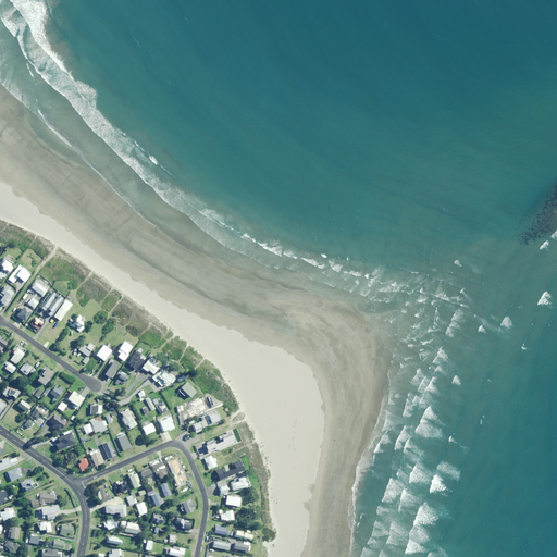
[(9,265),(11,262),(4,258),(0,265),(0,269),(1,270),(0,271),(0,277),(1,279),(2,276),(4,277),(11,267),(9,265)]
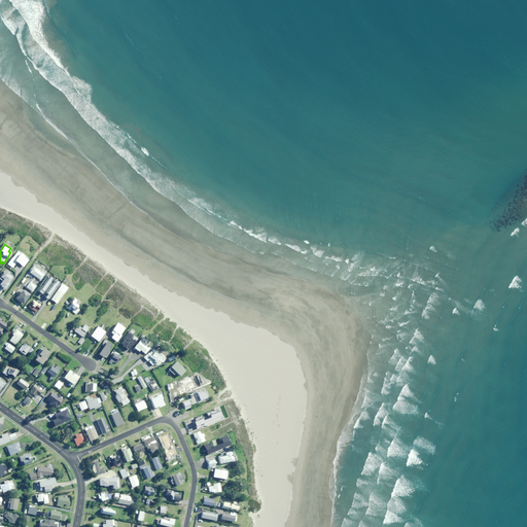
[(24,267),(29,260),(18,251),(7,264),(12,268),(18,262),(24,267)]
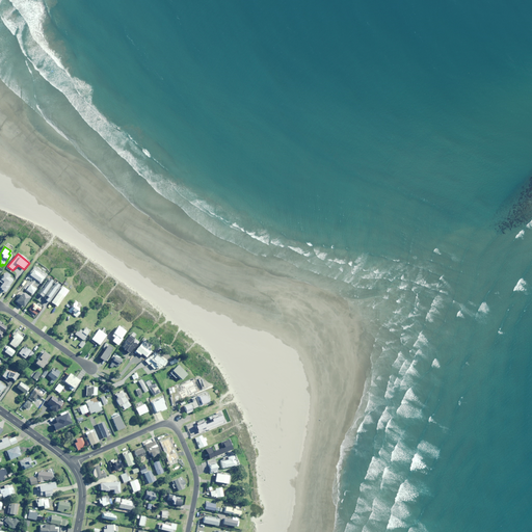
[(41,283),(46,275),(35,267),(28,277),(32,280),(33,277),(41,283)]
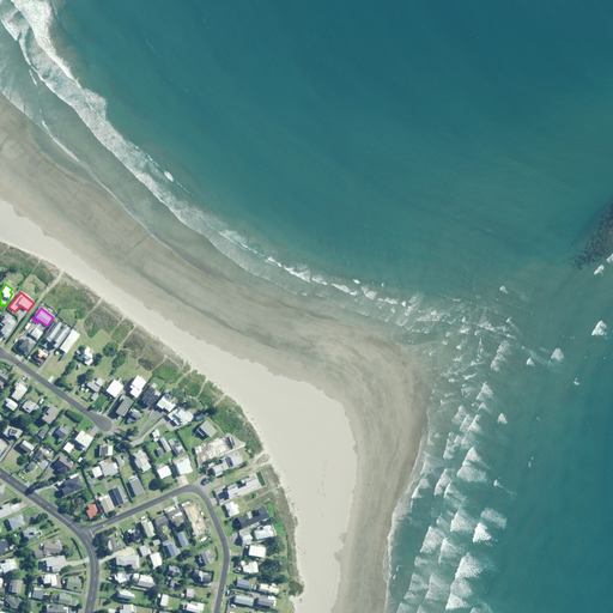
[(10,316),(8,319),(5,316),(1,321),(6,325),(1,332),(7,335),(16,325),(12,322),(13,320),(10,316)]
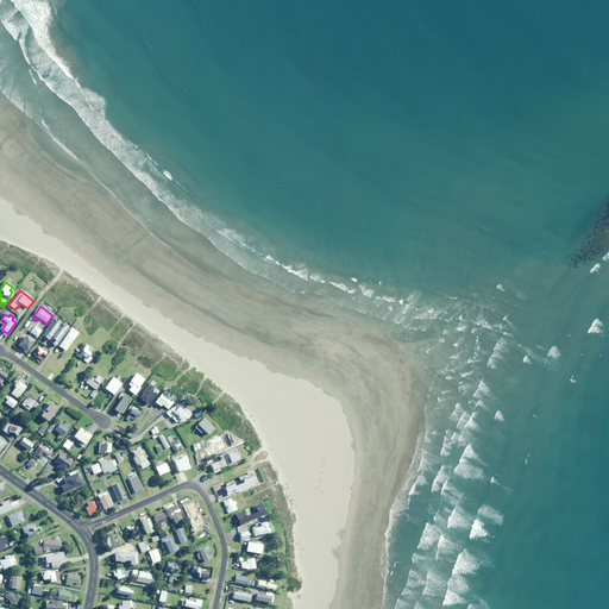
[(49,341),(63,320),(60,316),(56,322),(54,321),(48,331),(46,330),(43,337),(49,341)]
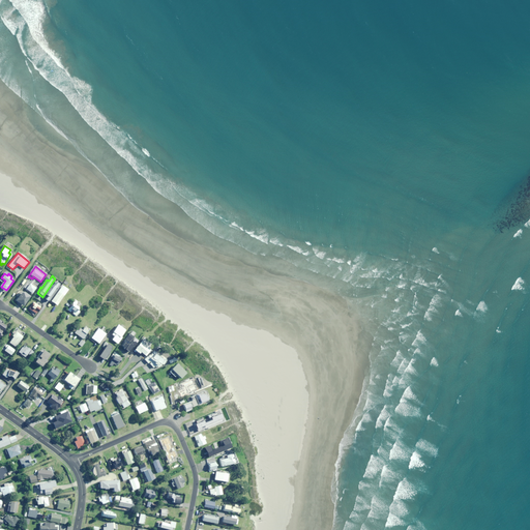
[(57,283),(58,281),(57,280),(46,293),(49,295),(46,299),(49,301),(61,285),(57,283)]
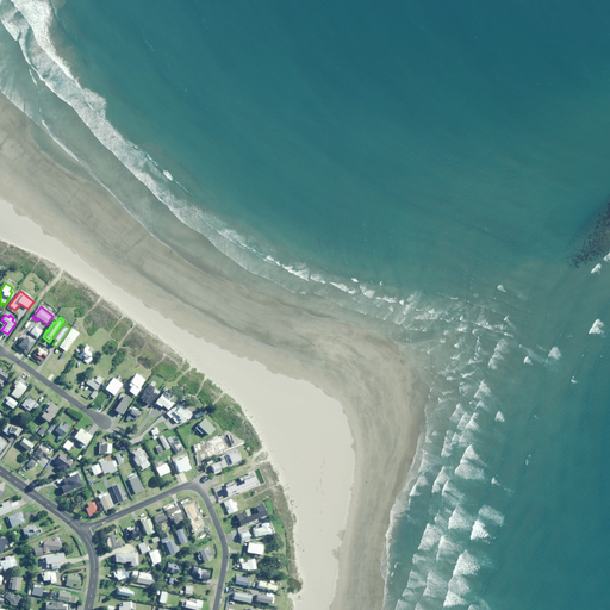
[(37,337),(42,331),(35,327),(30,332),(37,337)]
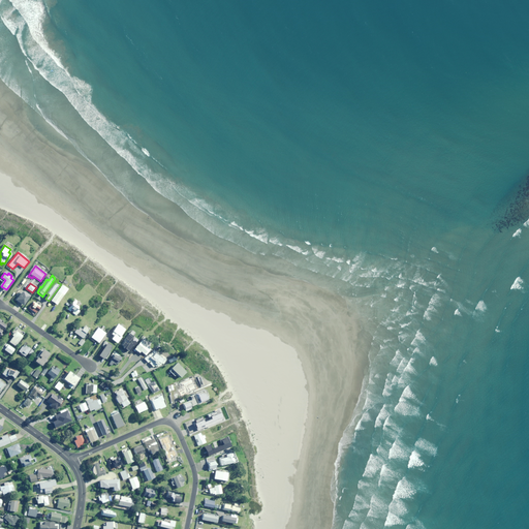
[(57,305),(68,289),(62,284),(52,301),(57,305)]
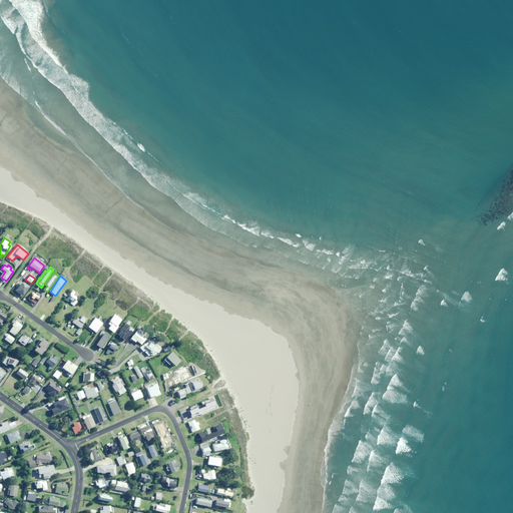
[(23,297),(29,287),(22,282),(15,291),(23,297)]
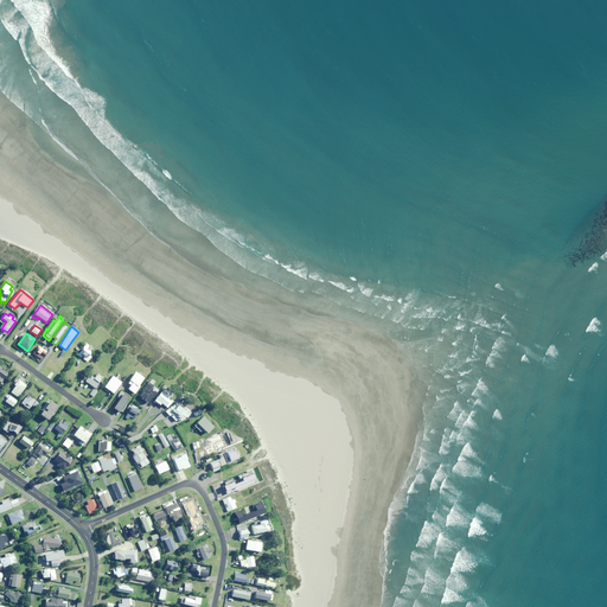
[(42,359),(49,349),(39,342),(34,349),(36,350),(33,353),(42,359)]
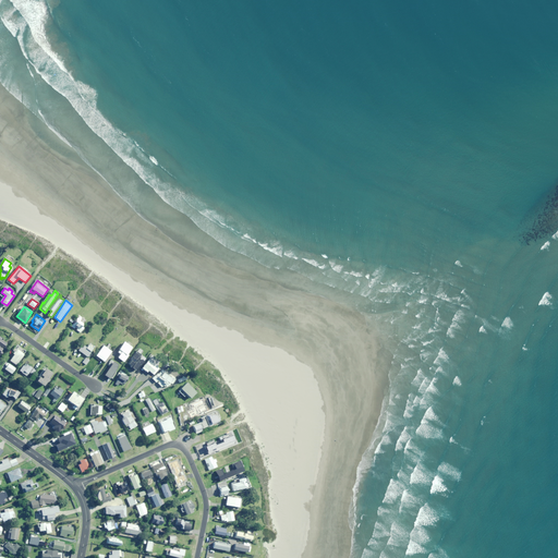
[(80,320),(82,319),(79,317),(71,326),(74,328),(75,327),(77,329),(76,330),(81,332),(84,328),(82,326),(84,324),(80,320)]
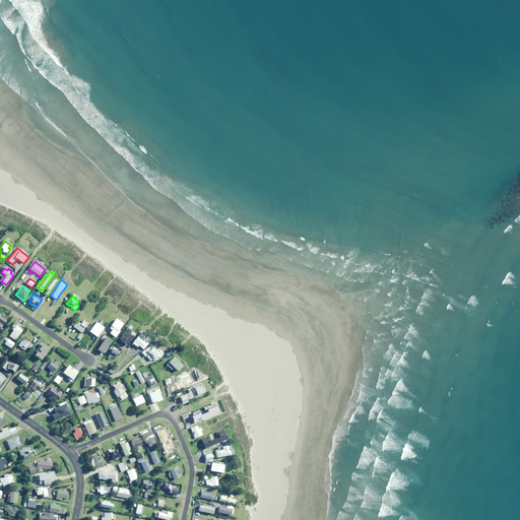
[(119,330),(123,324),(116,319),(110,328),(112,330),(110,333),(116,337),(120,331),(119,330)]
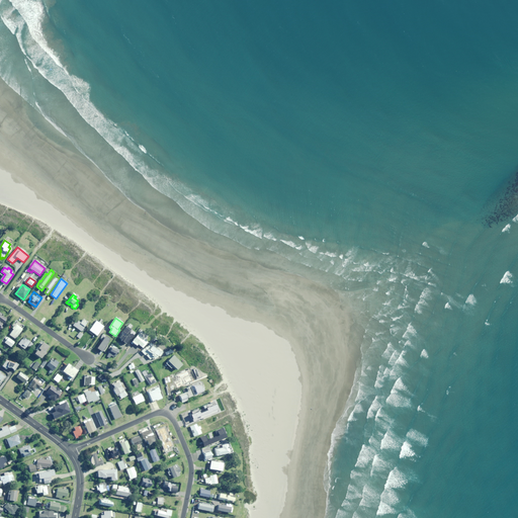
[(83,328),(87,322),(83,319),(80,323),(77,321),(75,324),(74,323),(73,325),(81,331),(84,328),(83,328)]
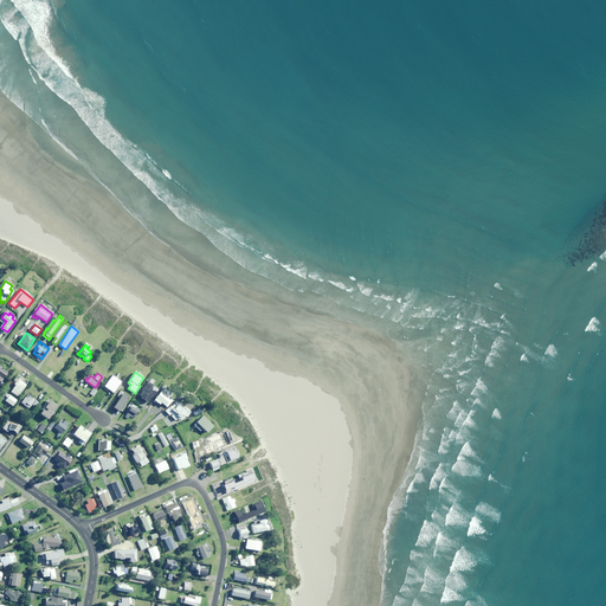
[(114,393),(121,381),(113,375),(104,386),(114,393)]
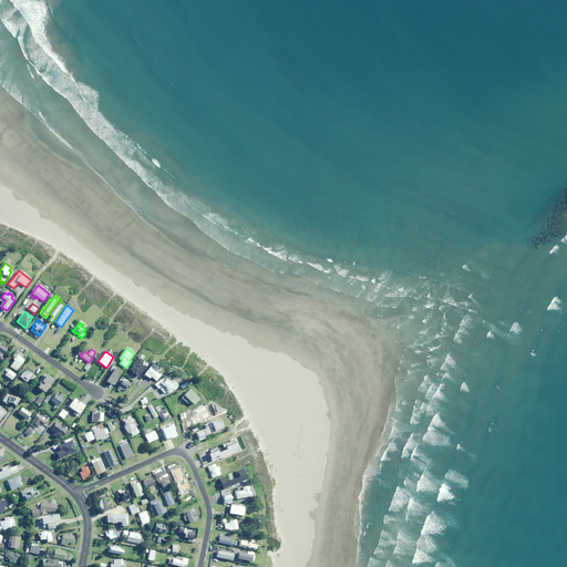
[(17,371),(24,360),(17,354),(13,360),(14,360),(10,367),(17,371)]
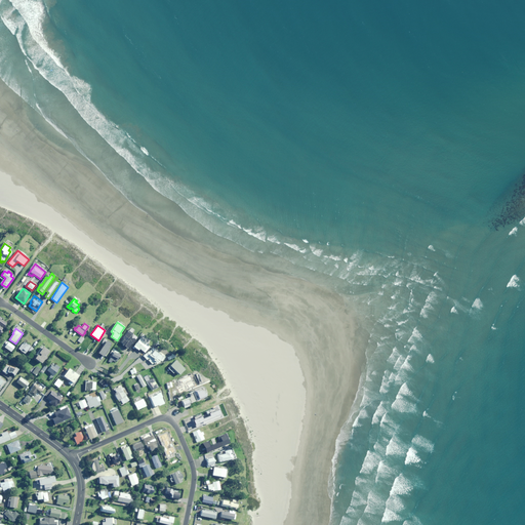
[(131,336),(133,334),(129,331),(124,337),(125,338),(121,342),(128,349),(135,339),(131,336)]
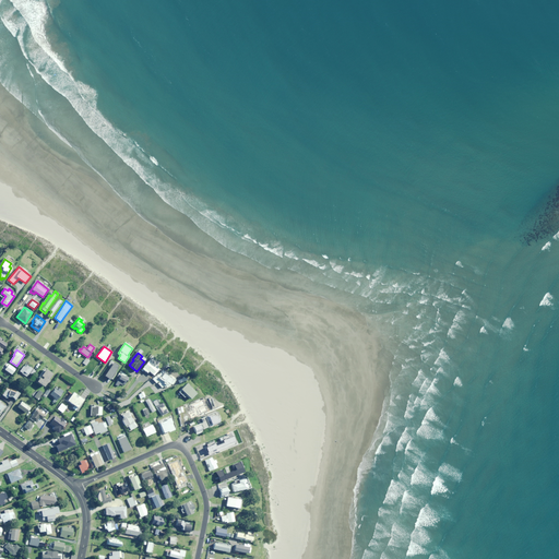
[(152,375),(158,367),(150,360),(142,369),(147,373),(149,371),(152,375)]
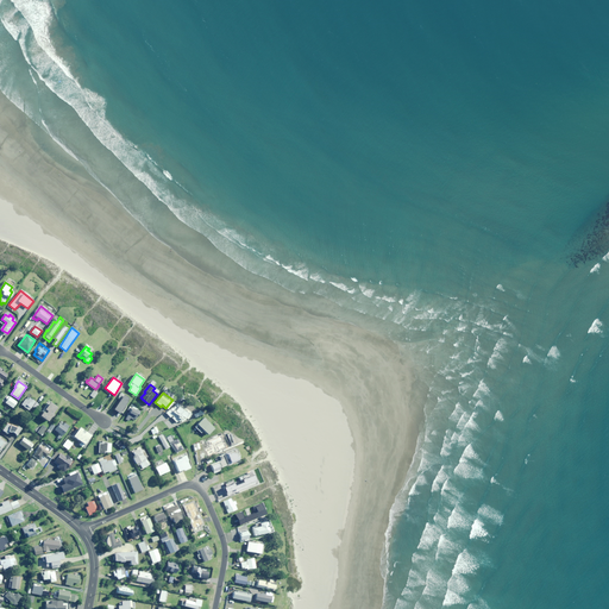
[(125,405),(130,399),(124,395),(113,409),(119,413),(120,412),(123,413),(127,406),(125,405)]
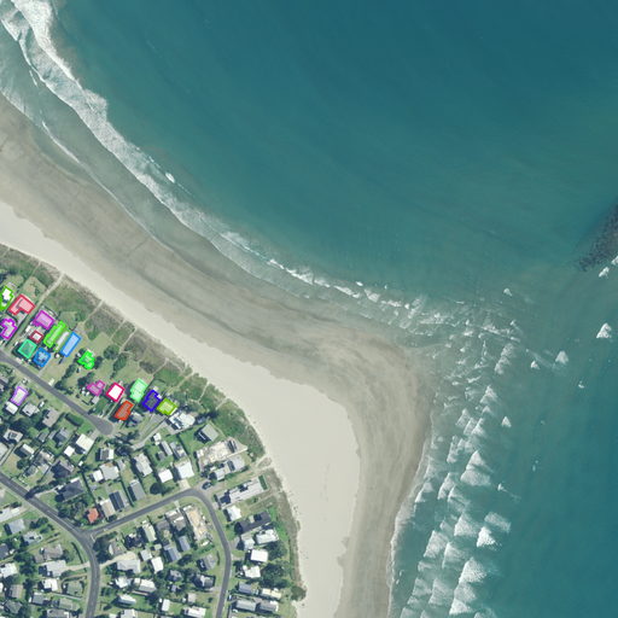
[(12,414),(17,408),(9,402),(6,404),(7,404),(5,408),(12,414)]
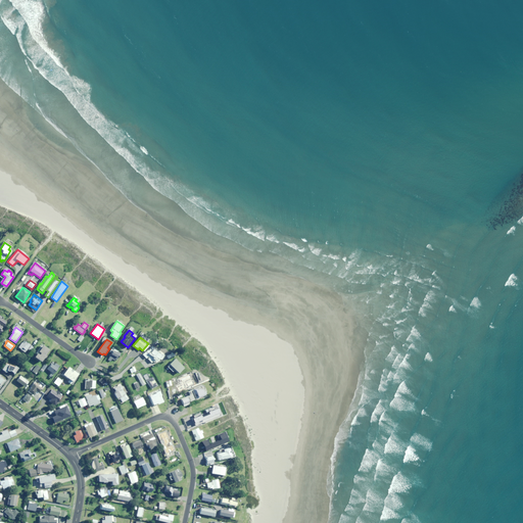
[(31,350),(33,347),(26,341),(24,343),(21,342),(18,347),(25,352),(28,348),(31,350)]
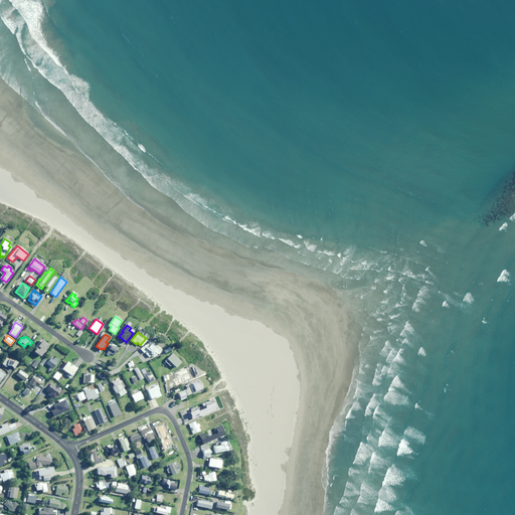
[(44,349),(47,344),(40,340),(32,351),(40,356),(42,352),(43,353),(45,350),(44,349)]
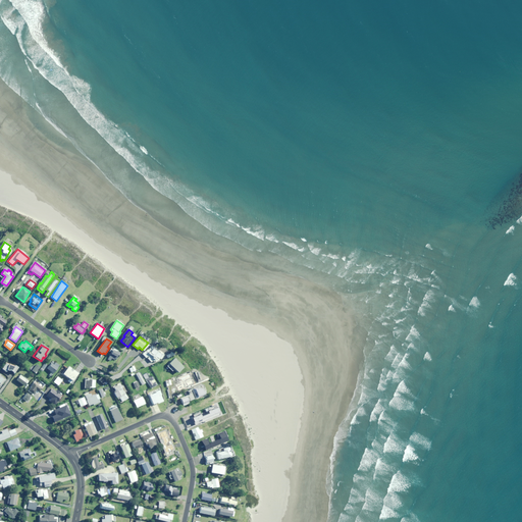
[(161,359),(165,354),(152,345),(142,354),(151,362),(153,361),(153,362),(155,361),(155,362),(160,359),(161,359)]
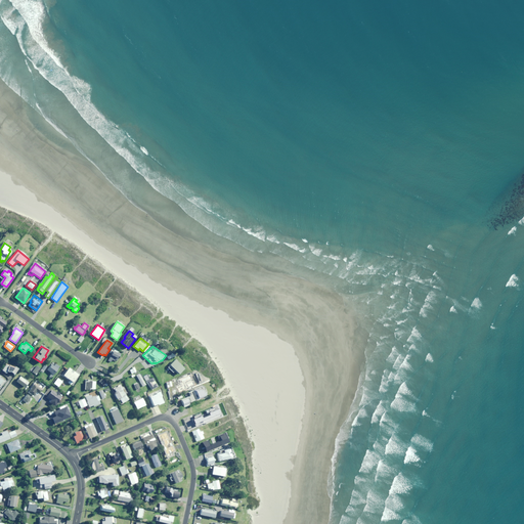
[(118,360),(121,354),(114,350),(108,361),(111,362),(112,359),(115,361),(116,359),(118,360)]
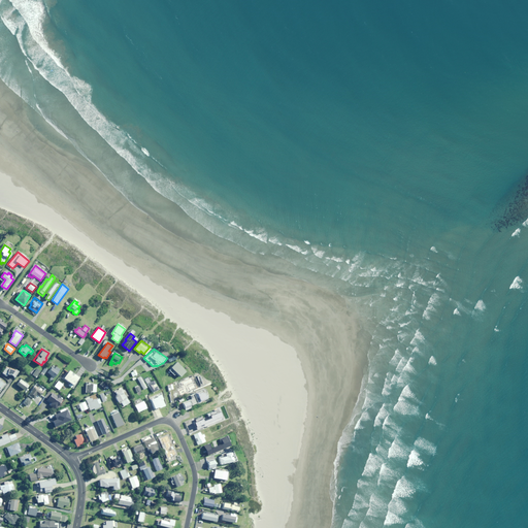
[(179,377),(186,371),(176,363),(168,370),(174,375),(176,373),(179,377)]
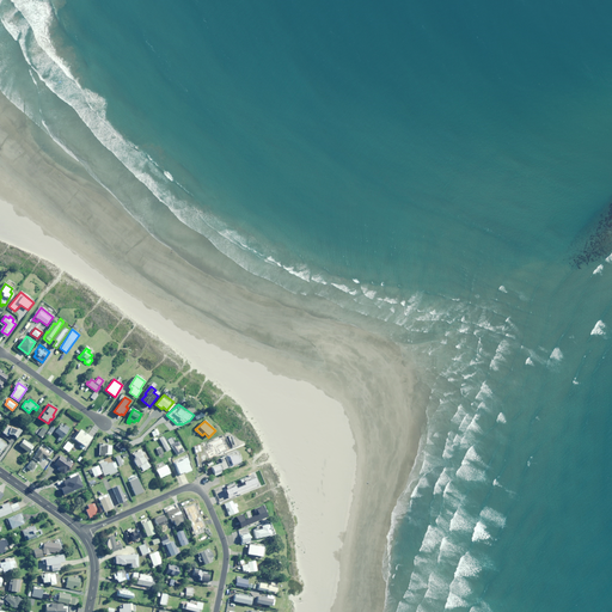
[(16,438),(20,430),(10,423),(8,426),(6,424),(1,433),(7,435),(8,434),(12,434),(16,438)]
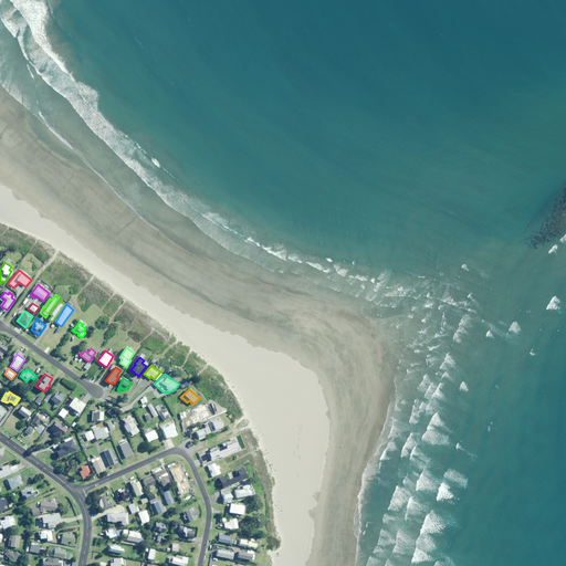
[(55,409),(64,396),(60,394),(59,396),(55,394),(52,400),(55,402),(52,407),(55,409)]
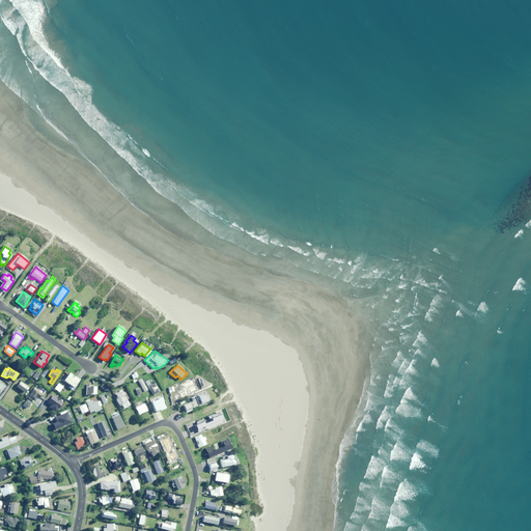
[(35,380),(40,373),(36,371),(35,372),(33,371),(30,375),(35,380)]
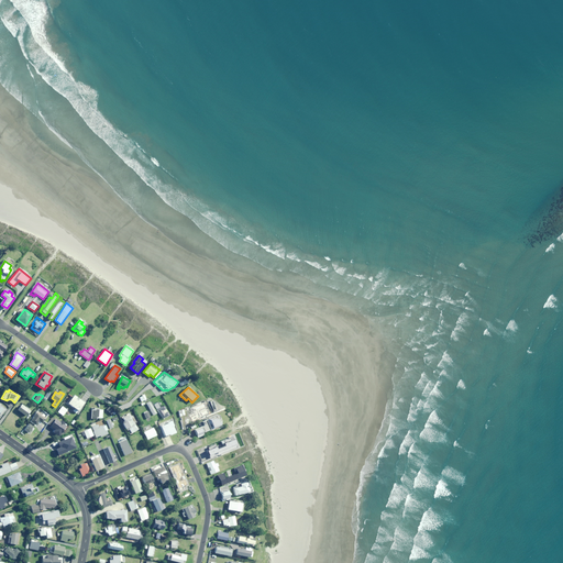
[(76,414),(84,403),(73,395),(67,404),(76,409),(74,411),(76,414)]
